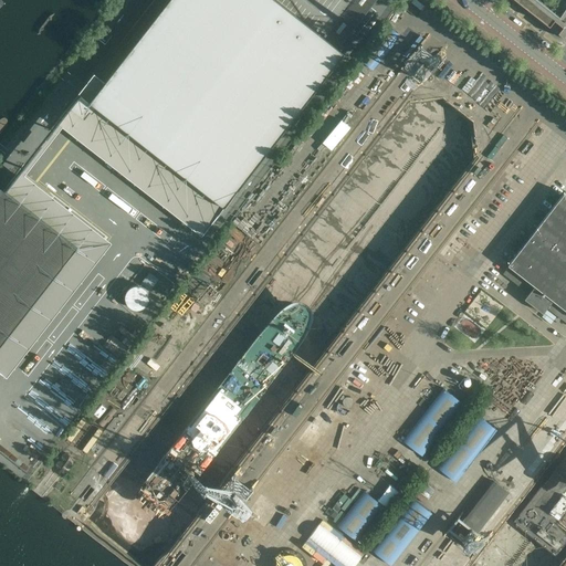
[(95,105),(224,207),(345,53),(326,38),(355,0),(169,0),(126,56),(91,101),(81,94),(70,108),(84,119),(95,105)]
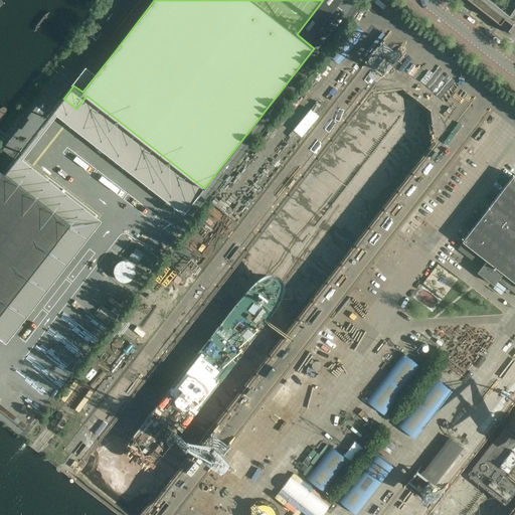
[(514,34),(514,0),(470,0),(493,17),(514,34)]
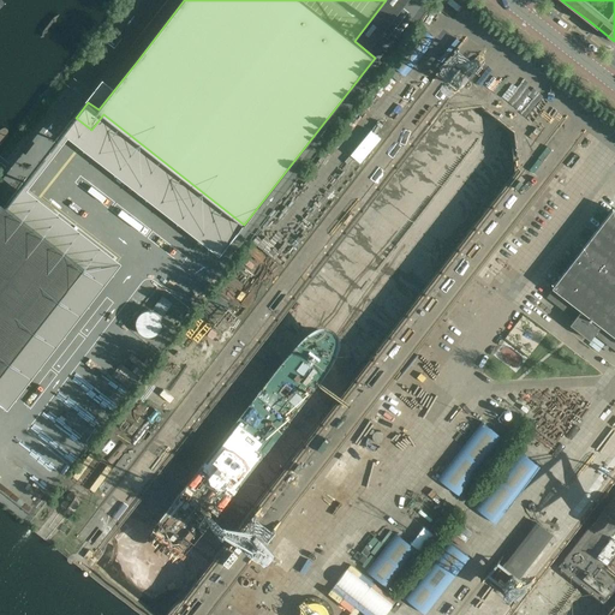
[(1,203),(0,203),(0,376),(85,268),(1,203)]
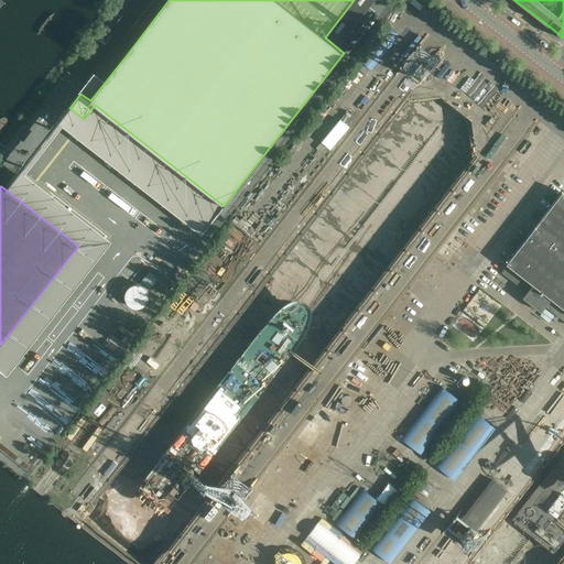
[(563,193),(562,192),(514,253),(513,252),(511,256),(512,257),(507,263),(508,264),(501,272),(527,292),(523,297),(541,312),(545,307),(563,321),(563,193)]
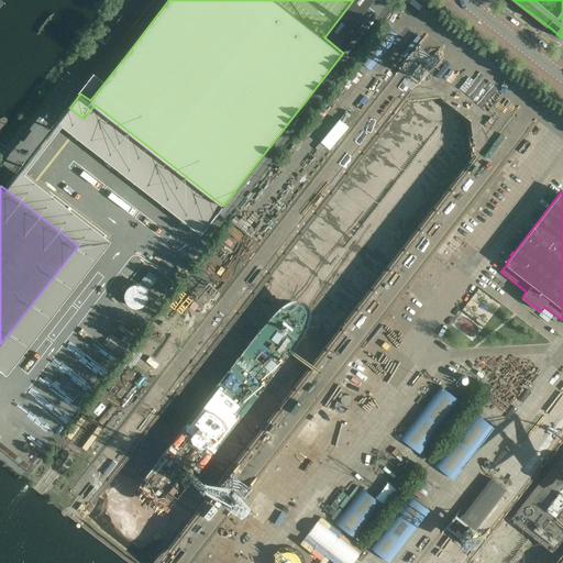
[(150,271),(141,282),(150,289),(158,277),(150,271)]
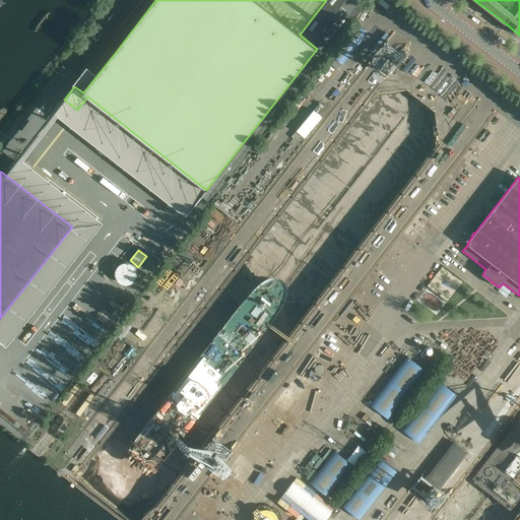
[(130,283),(132,282),(134,281),(135,279),(136,277),(137,275),(137,272),(136,270),(136,268),(134,266),(132,264),(130,263),(128,263),(126,262),(124,263),(121,263),(119,265),(118,266),(116,268),(116,270),(115,273),(115,275),(116,277),(117,279),(119,281),(121,282),(123,283),(125,284),(127,284),(130,283)]
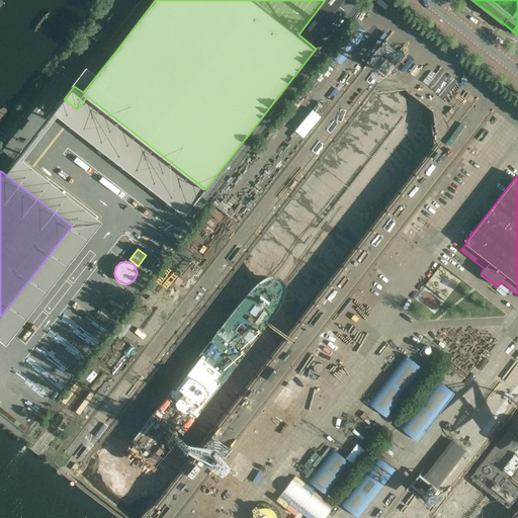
[(368,404),(386,417),(424,369),(406,355),(368,404)]
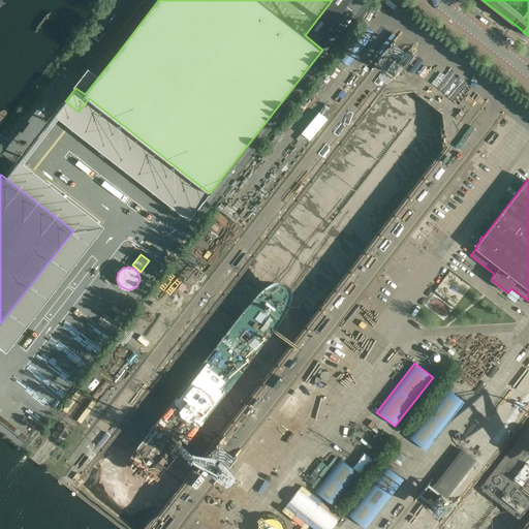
[(101,448),(111,436),(106,432),(96,444),(101,448)]
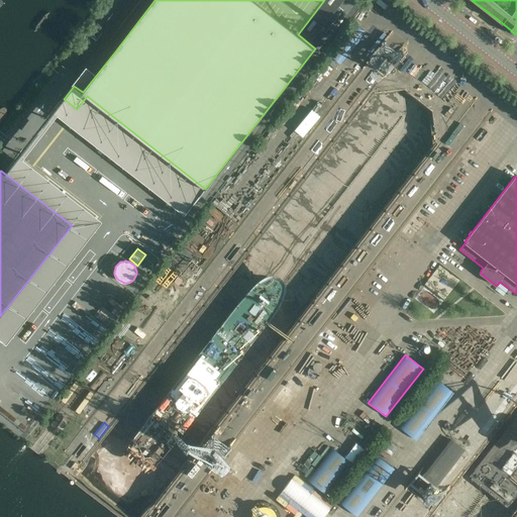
[(433,490),(464,450),(451,439),(420,480),(433,490)]
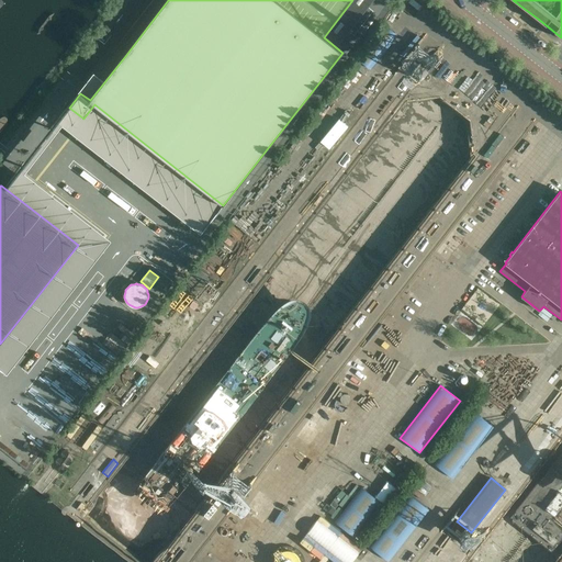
[(389,561),(429,509),(409,494),(369,547),(389,561)]
